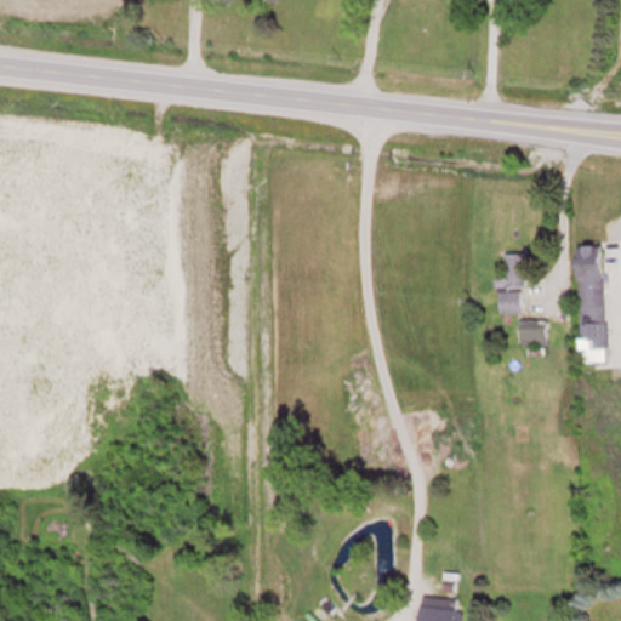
[(581,360),(605,360),(605,245),(580,245),(581,360)]
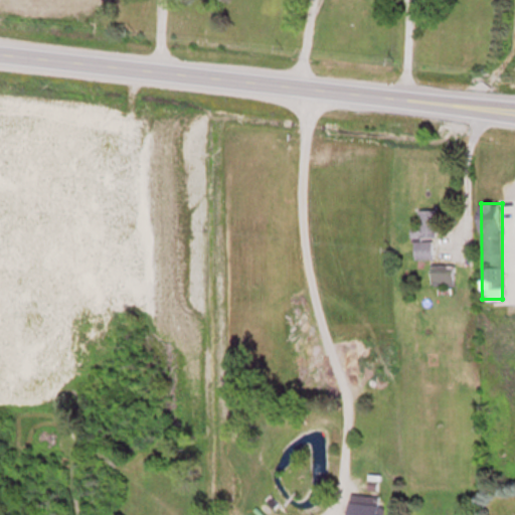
[(437,209),(419,209),(419,224),(412,224),(412,236),(437,236),(437,209)]
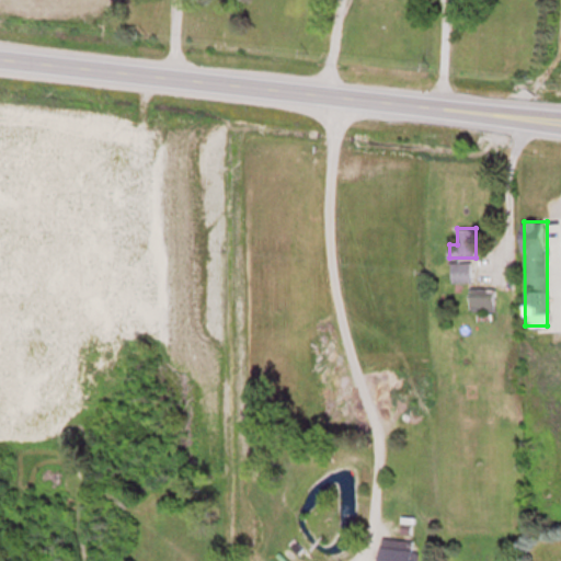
[(472,262),(451,262),(453,282),(472,282),(472,262)]
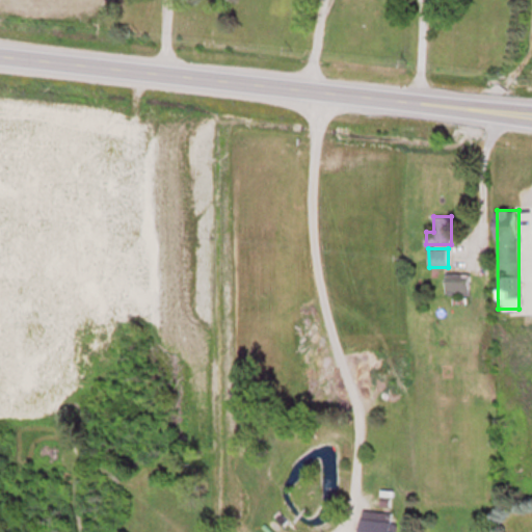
[(470,272),(446,272),(446,294),(470,294),(470,272)]
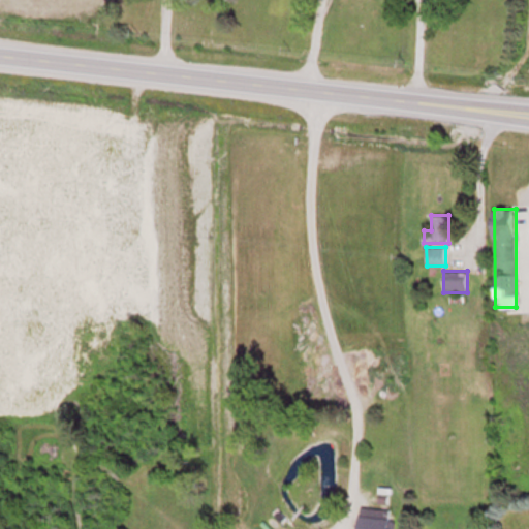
[(394,528),(394,519),(387,519),(387,509),(360,507),(359,528),(385,528),(386,528),(394,528)]
